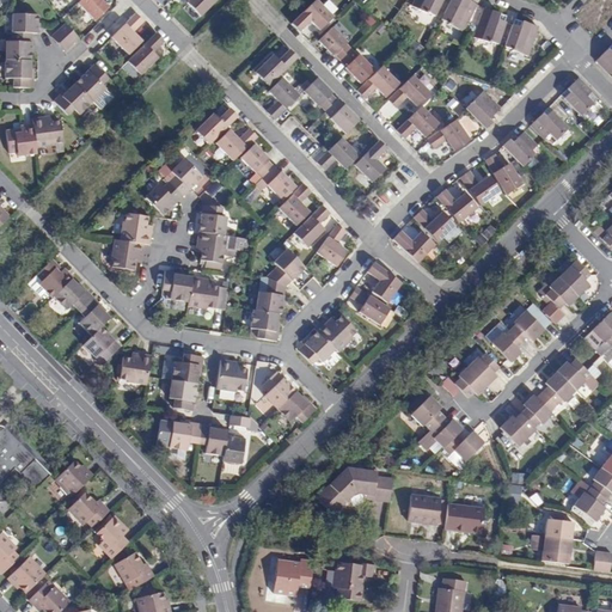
[(99,0),(81,0),(78,4),(95,20),(108,8),(99,0)]
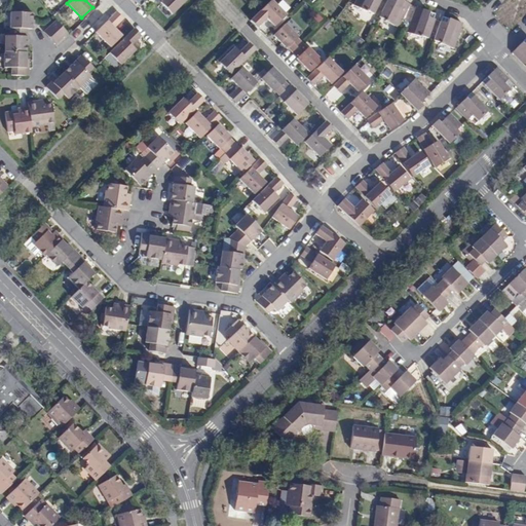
[(163,0),(161,2),(173,14),(186,0),(163,0)]
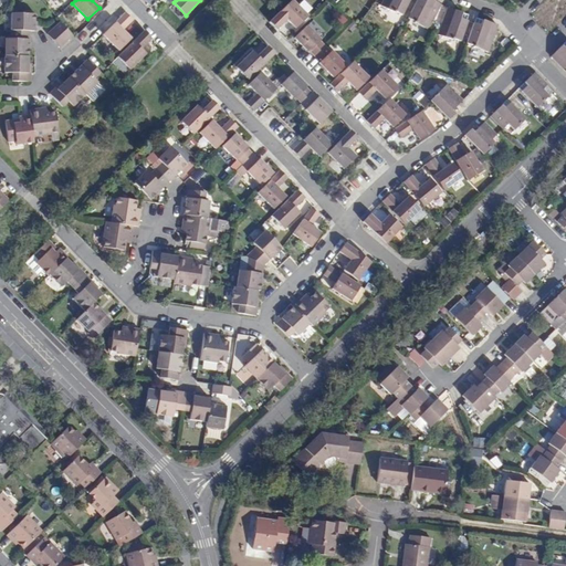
[(292,0),(269,22),(275,29),(278,31),(287,21),(296,29),(307,18),(292,0)]
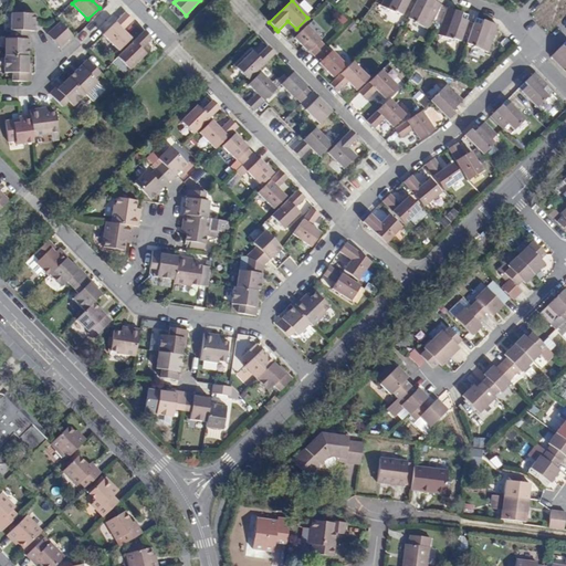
[(383,0),(380,6),(395,16),(396,13),(401,17),(409,0),(383,0)]
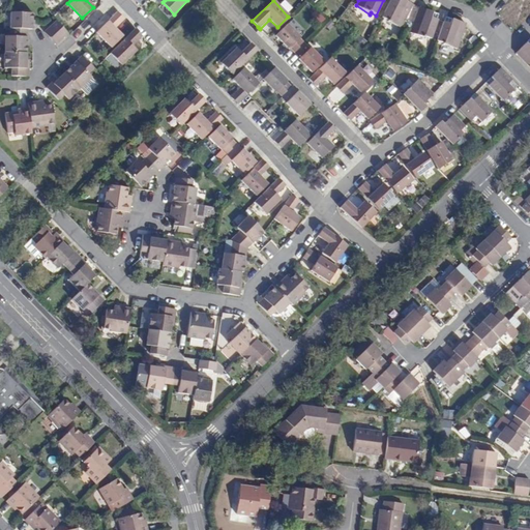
[(391,0),(390,0),(382,18),(389,21),(388,23),(401,29),(413,4),(407,1),(404,0),(400,0),(399,3),(391,0)]
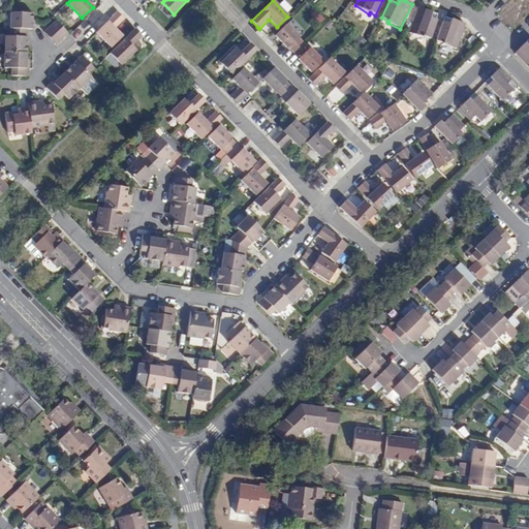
[(426,10),(418,7),(409,33),(424,38),(424,37),(430,39),(437,20),(430,18),(432,12),(426,10)]
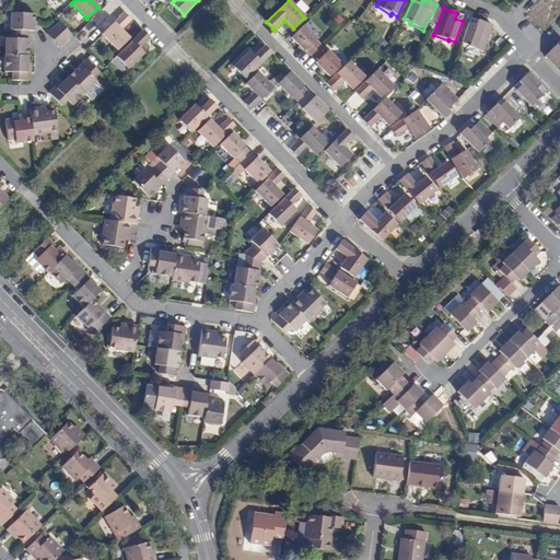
[(124,12),(102,35),(118,51),(129,39),(121,31),(132,21),(127,15),(124,12)]
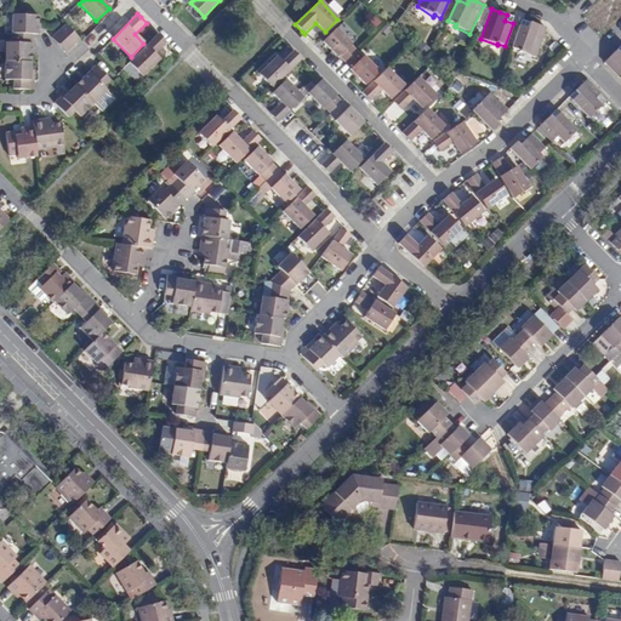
[(12,15),(11,34),(32,34),(38,34),(38,30),(38,24),(38,15),(12,15)]
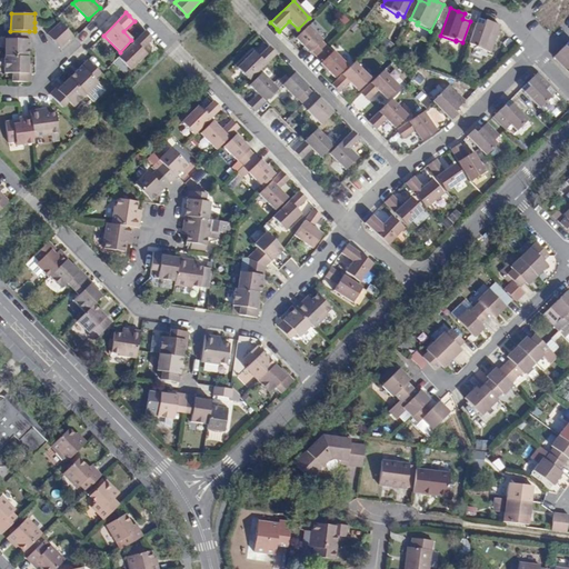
[(476,23),(469,43),(477,47),(476,49),(490,55),(498,31),(500,26),(491,23),(485,20),(483,27),(476,23)]
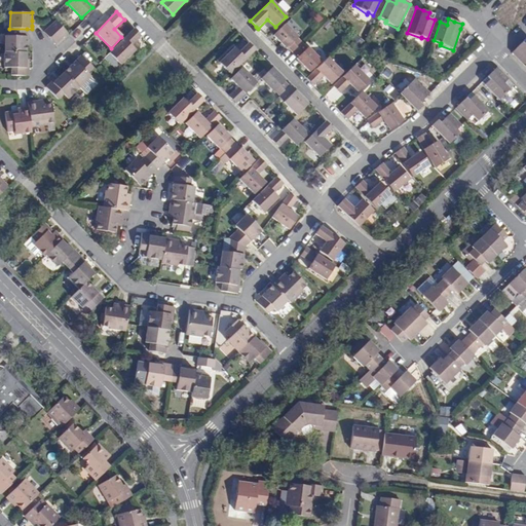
[(55,21),(45,30),(43,32),(48,38),(57,31),(63,38),(68,33),(62,27),(55,21)]
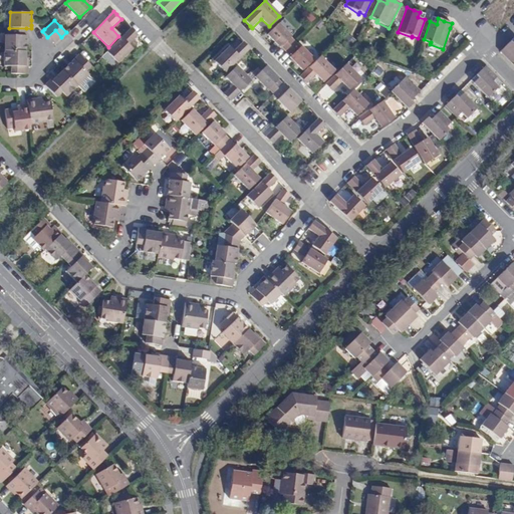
[(285,51),(295,42),(290,37),(291,36),(279,23),(267,34),(274,42),(280,47),(281,47),(285,51)]
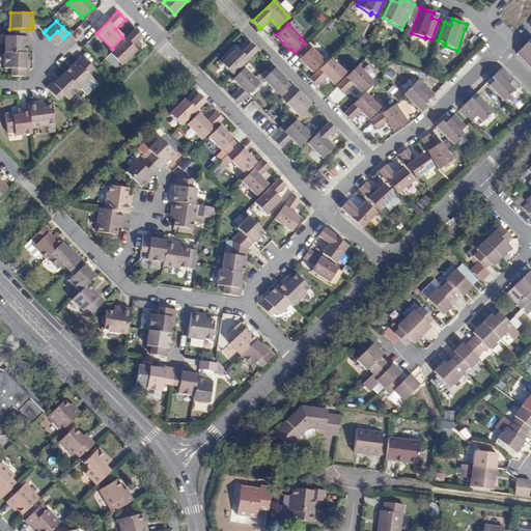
[(5,37),(5,52),(27,53),(27,38),(27,29),(9,29),(9,37),(5,37)]
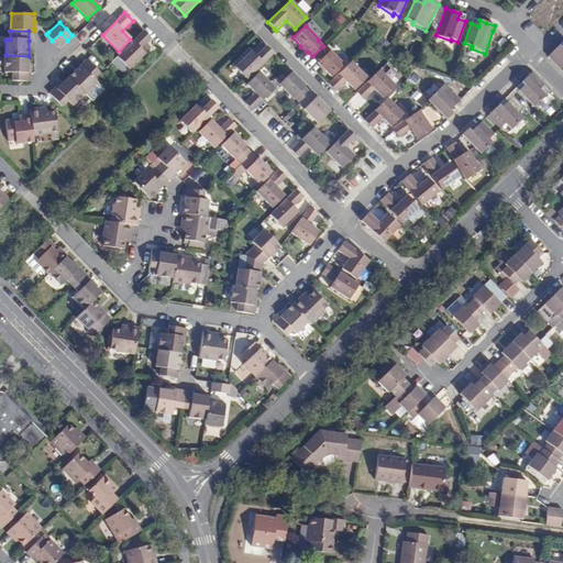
[(143,31),(121,53),(133,65),(134,66),(146,54),(141,50),(152,40),(147,36),(143,31)]
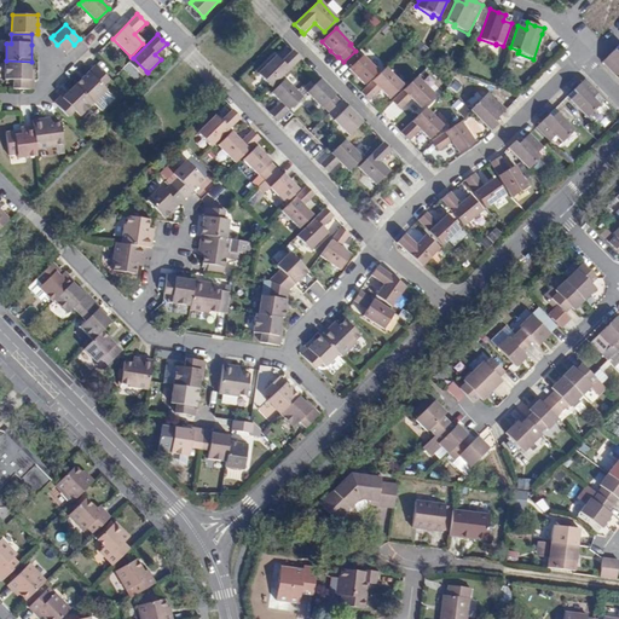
[(67,36),(57,45),(65,53),(74,45),(67,36)]
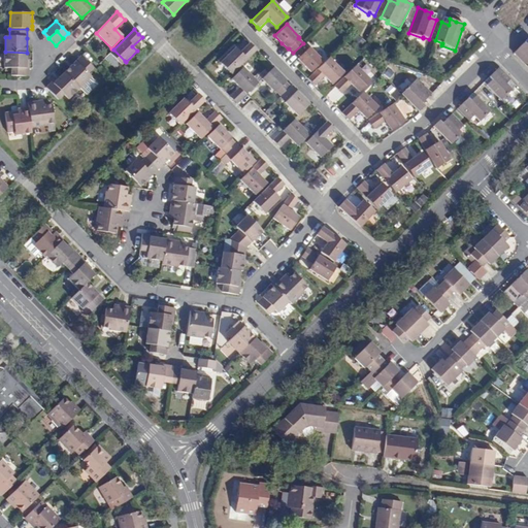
[(221,64),(231,75),(257,51),(254,47),(250,43),(238,54),(235,50),(221,64)]
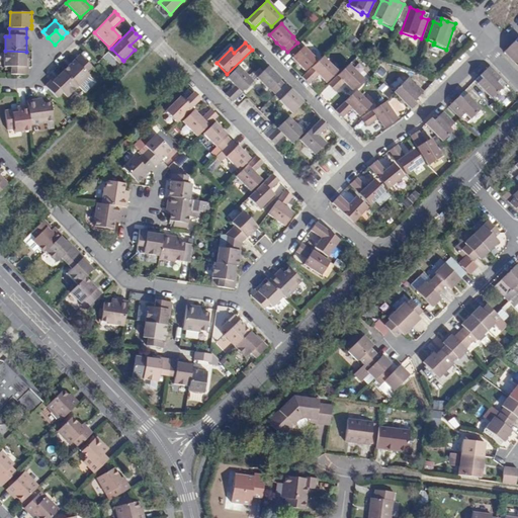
[(301,47),(297,42),(287,52),(292,57),(291,58),(297,64),(304,70),(316,59),(303,46),(301,47)]
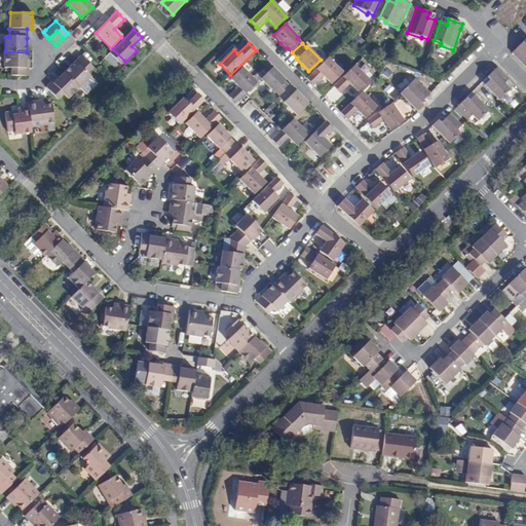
[(512,52),(524,65),(525,62),(525,44),(525,46),(522,43),(518,47),(512,52)]
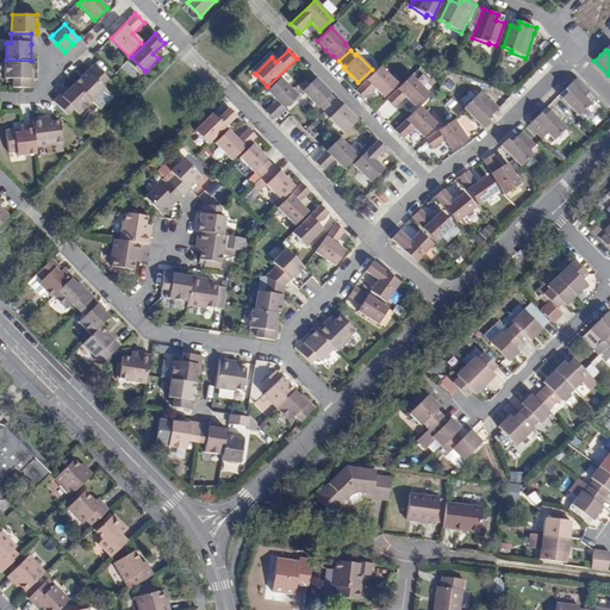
[(144,70),(131,57),(126,62),(139,74),(144,70)]
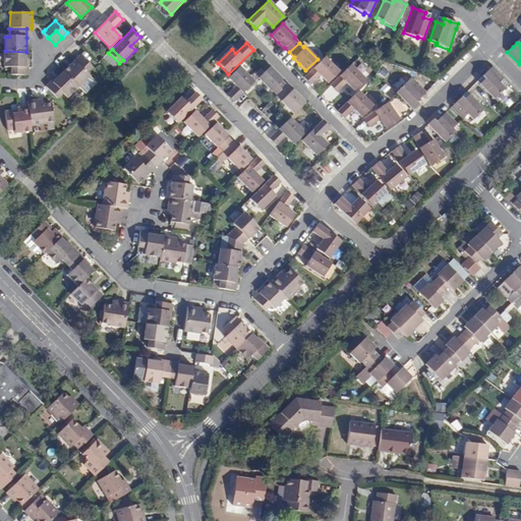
[(11,70),(11,75),(27,75),(27,67),(25,67),(26,57),(26,52),(5,51),(5,67),(11,67),(11,70)]
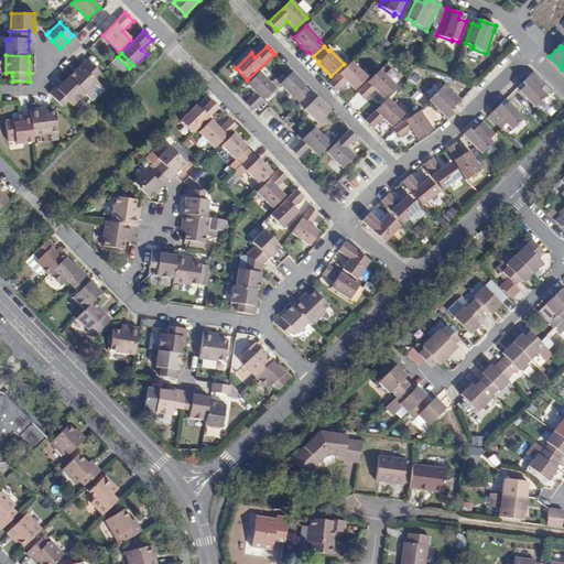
[(68,77),(85,94),(96,83),(97,82),(94,79),(99,74),(86,61),(75,71),(68,77)]
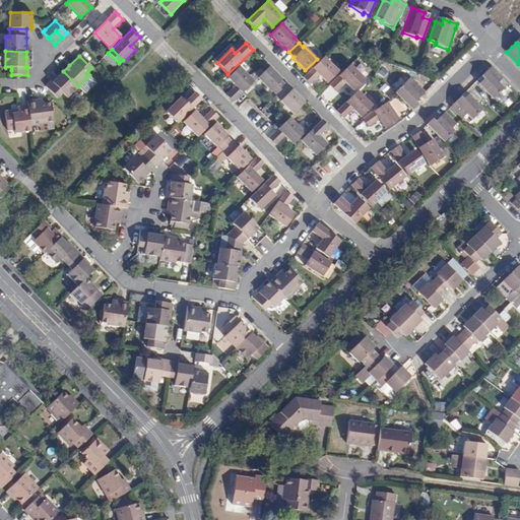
[(324,57),(303,77),(306,80),(310,84),(320,74),(328,82),(339,71),(324,57)]
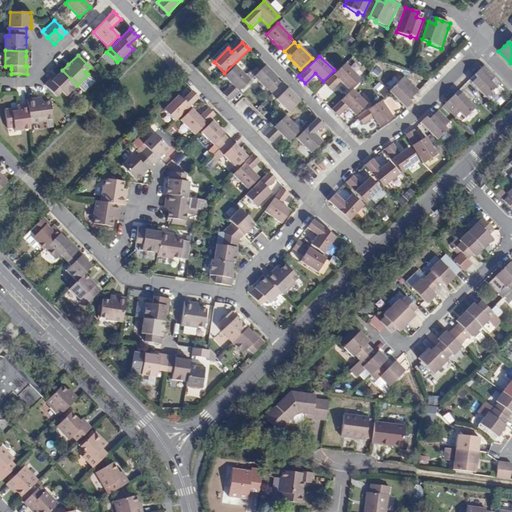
[(345,63),(325,83),(331,90),(341,81),(349,89),(360,78),(345,63)]
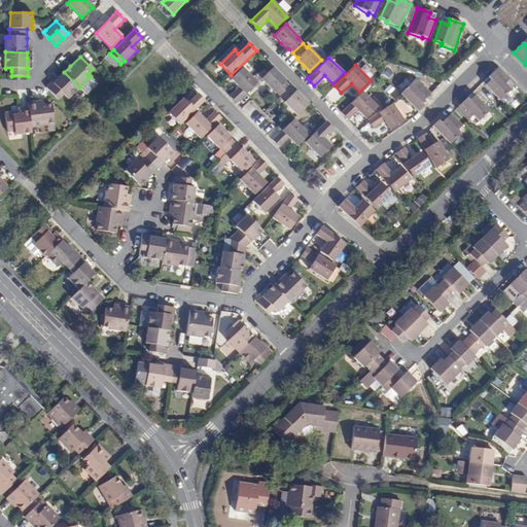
[(489,81),(486,85),(499,100),(511,91),(505,85),(511,80),(498,67),(492,74),(487,78),(489,81)]
